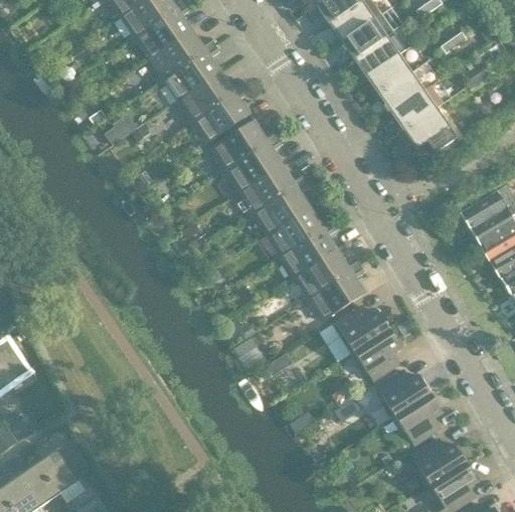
[(102,0),(104,3),(109,0),(111,0),(121,15),(143,0),(102,0)]
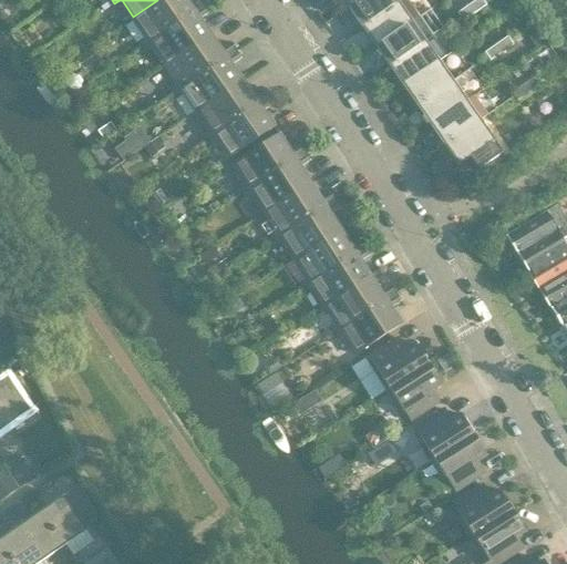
[(157,0),(133,17),(145,36),(138,40),(142,44),(205,1),(204,0),(189,0),(188,1),(187,0),(157,0)]
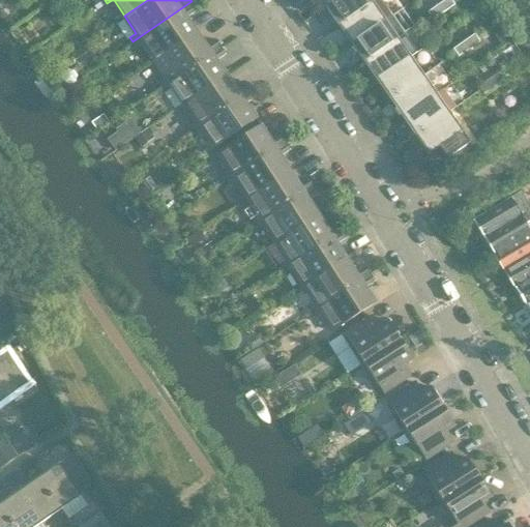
[(331,0),(325,4),(337,23),(371,0),(331,0)]
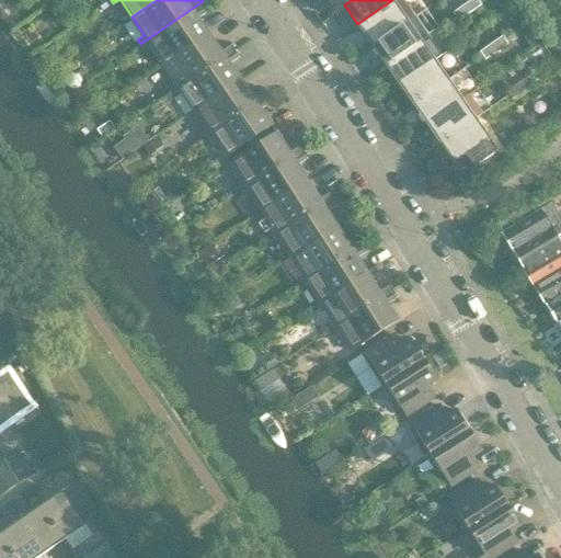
[(392,0),(357,24),(371,44),(414,14),(403,0),(392,0)]
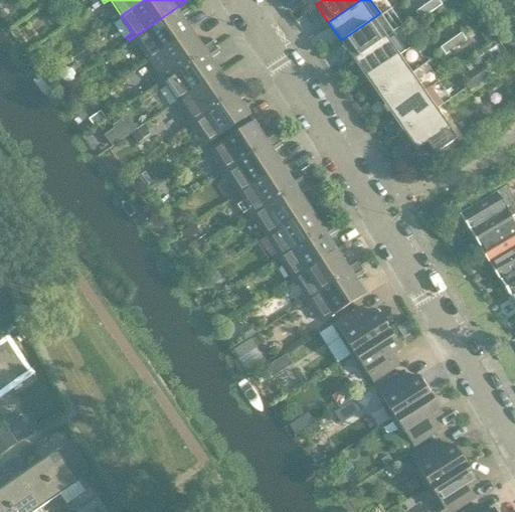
[(428,0),(425,2),(431,10),(441,2),(439,0),(428,0)]
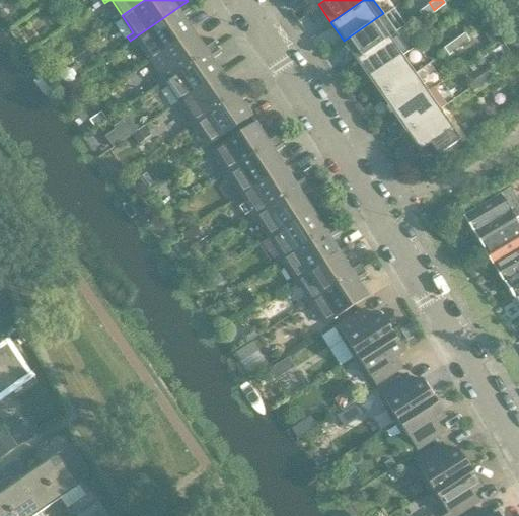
[(188,1),(130,41),(133,45),(139,41),(151,58),(193,28),(187,19),(186,19),(182,15),(193,8),(188,1)]
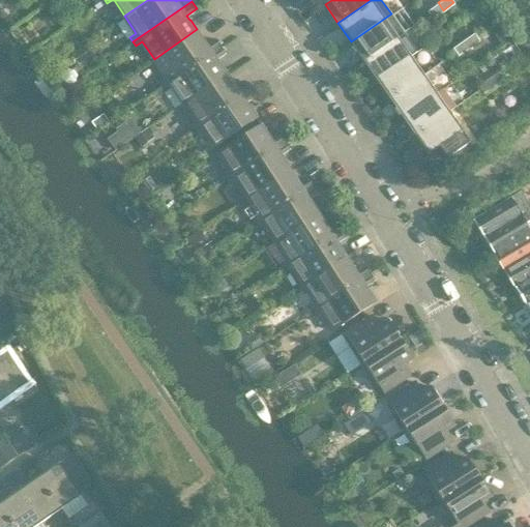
[(428,9),(430,13),(433,18),(443,10),(438,2),(428,9)]
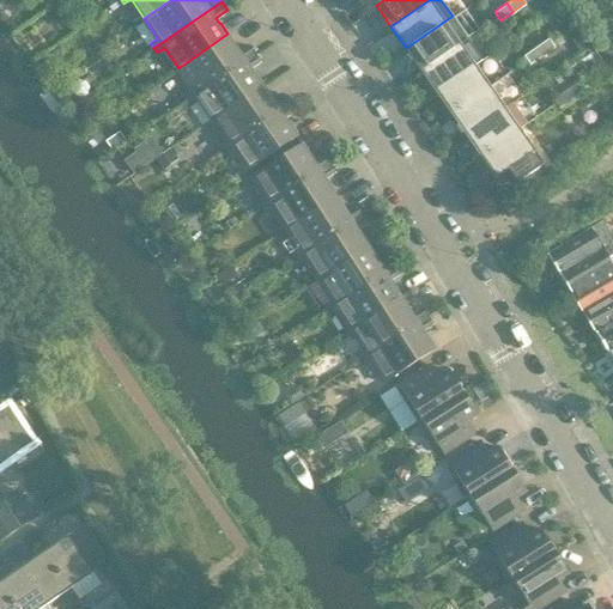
[(453,16),(406,48),(420,69),(459,42),(467,37),(453,16)]
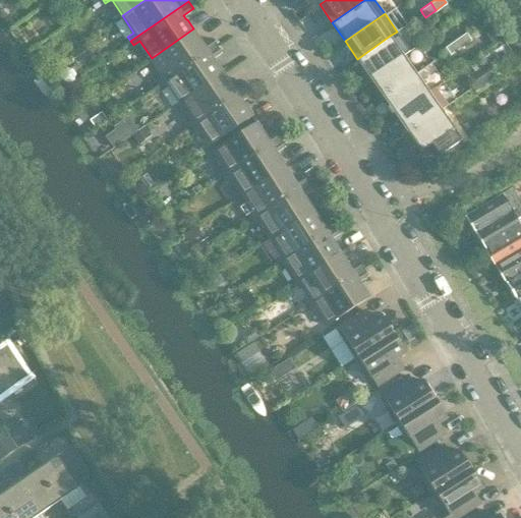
[(200,39),(193,29),(152,58),(163,74),(157,78),(160,82),(217,44),(212,37),(203,44),(199,39),(200,39)]
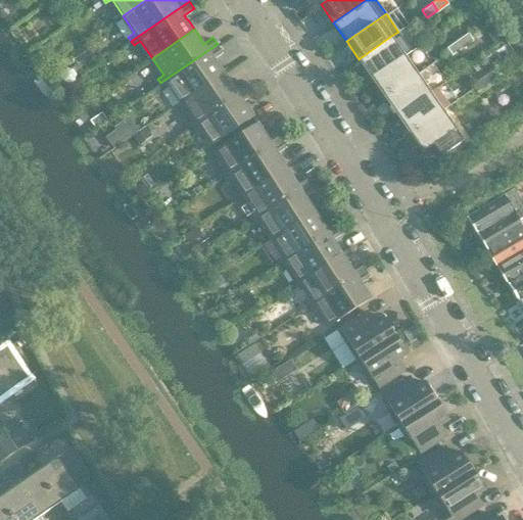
[(468,32),(458,39),(463,46),(473,39),(468,32)]
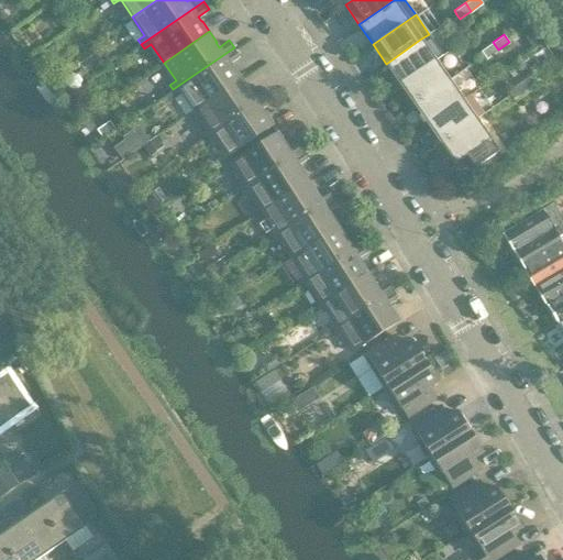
[(421,39),(386,64),(399,83),(434,58),(421,39)]
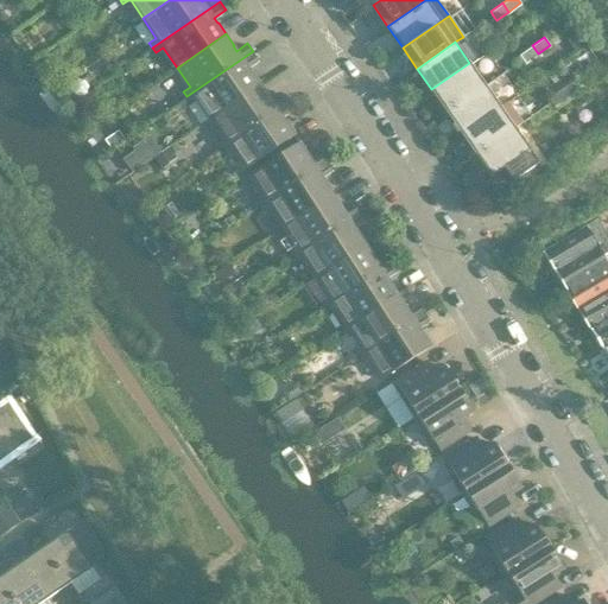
[(519,53),(523,58),(525,62),(538,53),(532,45),(519,53)]
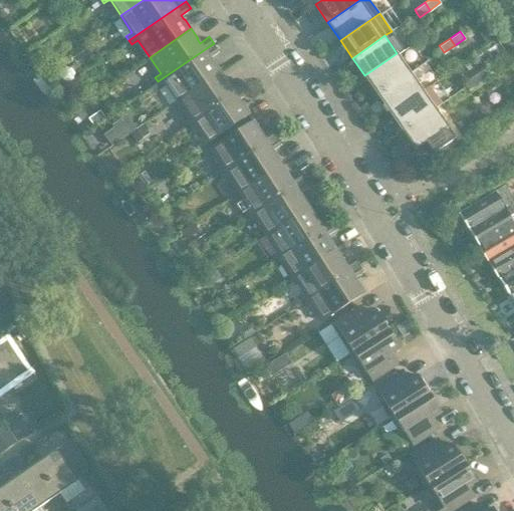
[(214,43),(158,81),(161,86),(167,82),(178,98),(220,70),(213,60),(212,61),(209,57),(219,50),(214,43)]
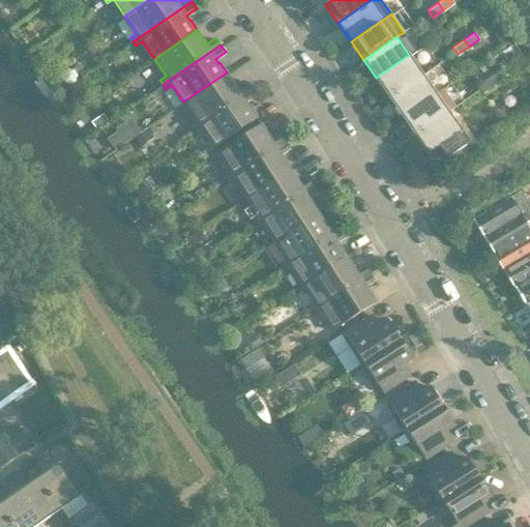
[(409,55),(376,78),(389,96),(422,74),(409,55)]
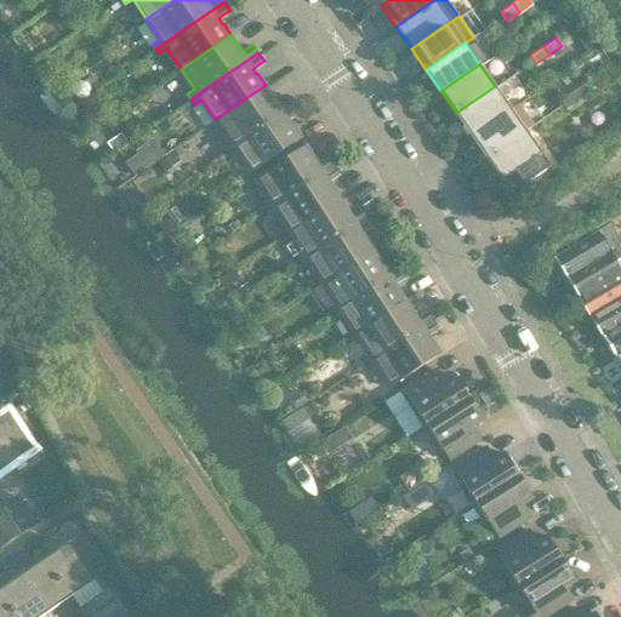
[(586,80),(573,89),(579,98),(592,90),(586,80)]
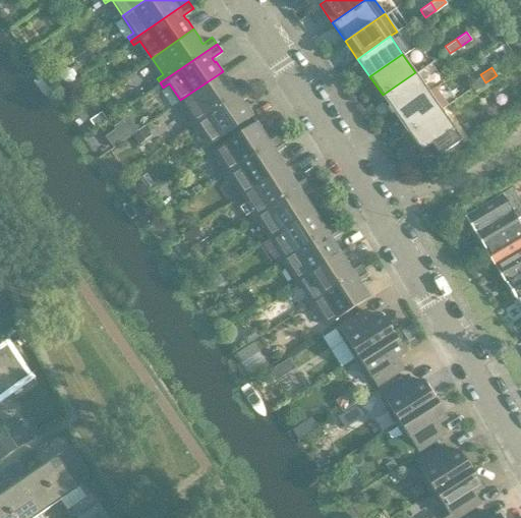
[(229,80),(223,71),(180,100),(191,117),(185,121),(188,125),(246,85),(241,78),(231,85),(228,81),(229,80)]
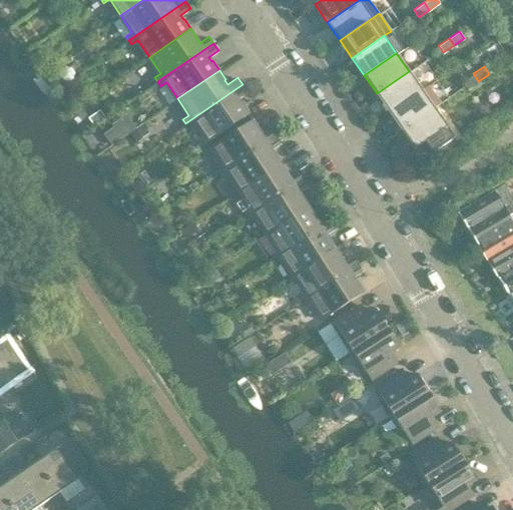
[(409,71),(377,93),(389,111),(421,89),(409,71)]
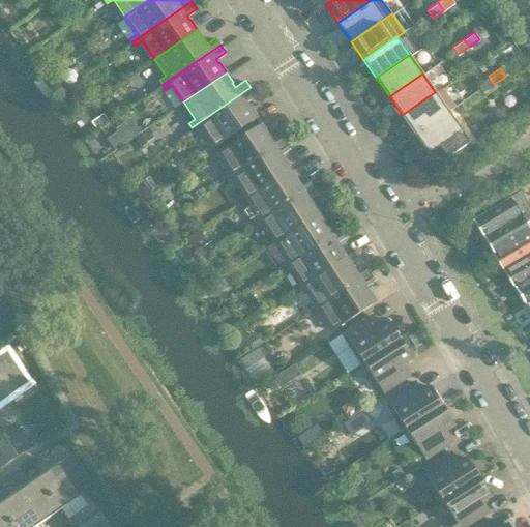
[(478,83),(481,87),(483,91),(494,84),(489,76),(478,83)]
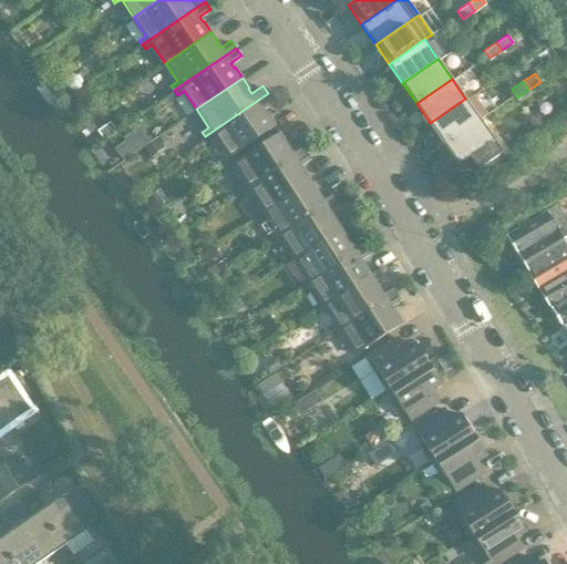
[(268,93),(205,136),(208,141),(215,136),(228,155),(275,124),(267,113),(266,113),(263,109),(274,101),(268,93)]
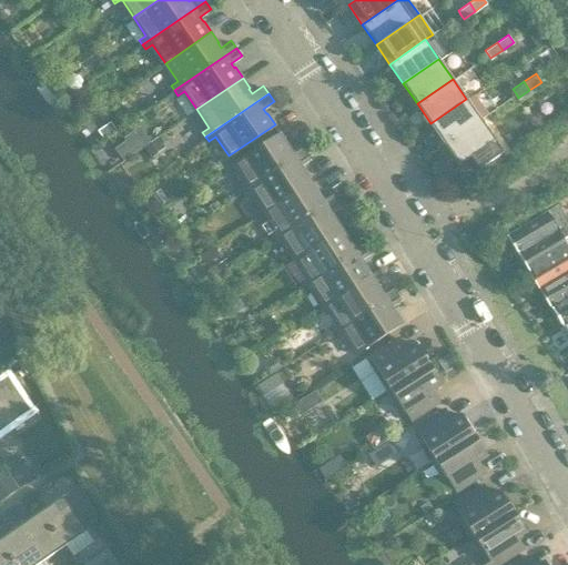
[(474,93),(466,99),(430,123),(444,143),(479,118),(487,113),(474,93)]
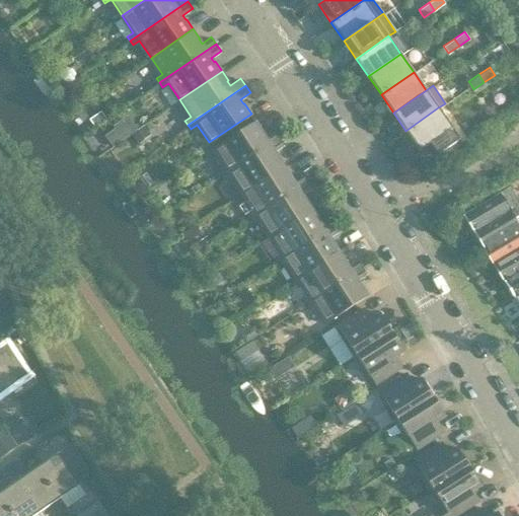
[(438,107),(405,131),(419,149),(430,142),(438,152),(459,138),(438,107)]
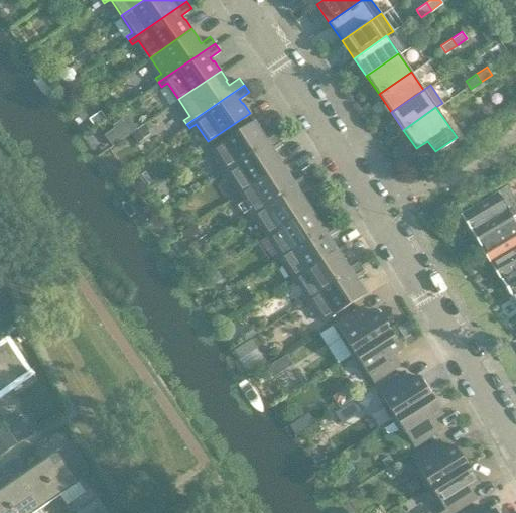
[(100,108),(89,117),(95,126),(107,118),(100,108)]
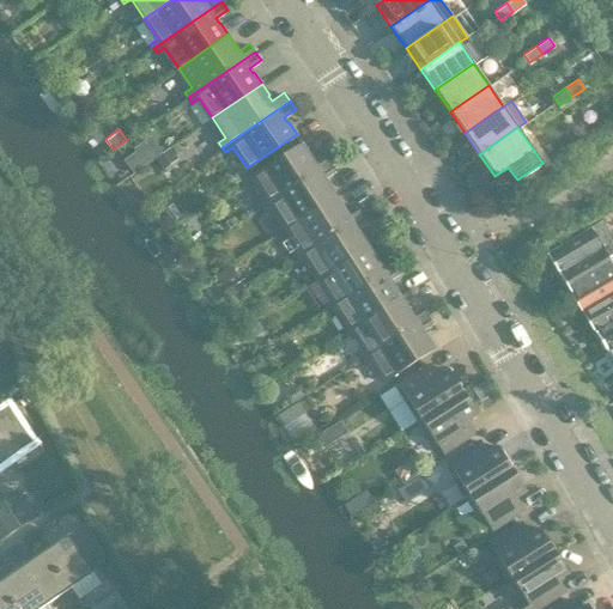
[(146,141),(122,158),(132,171),(156,154),(146,141)]
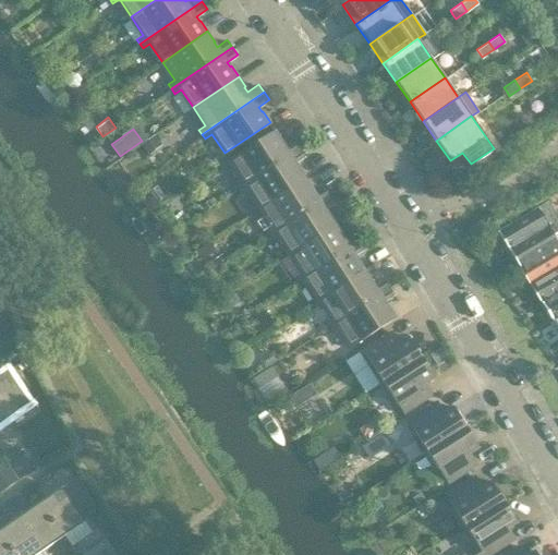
[(282,141),(275,130),(229,159),(241,179),(234,183),(238,188),(301,147),(295,140),(284,146),(281,142),(282,141)]
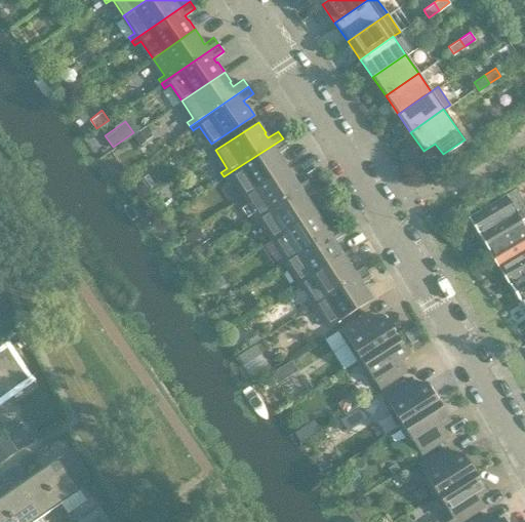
[(139,129),(132,134),(139,144),(152,134),(146,125),(139,129)]
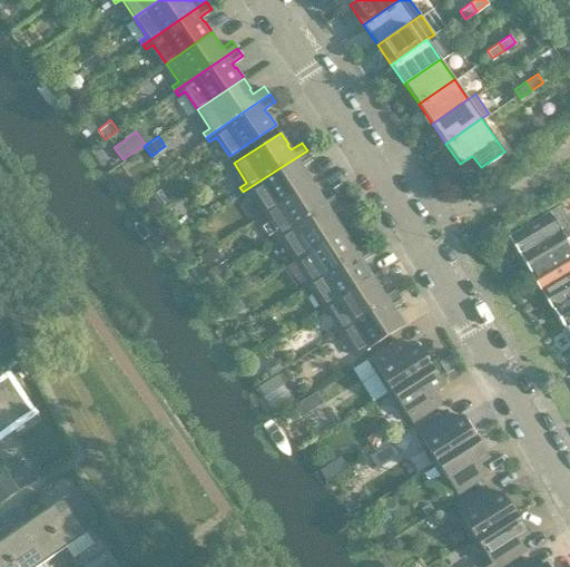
[(307,150),(243,192),(246,196),(253,192),(265,211),(312,181),(305,169),(304,170),(301,166),(312,158),(307,150)]
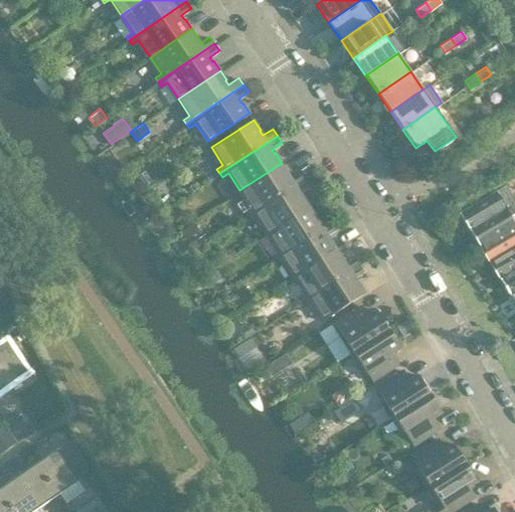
[(289,173),(282,163),(239,190),(250,207),(243,211),(246,215),(305,178),(300,171),(290,178),(288,173),(289,173)]
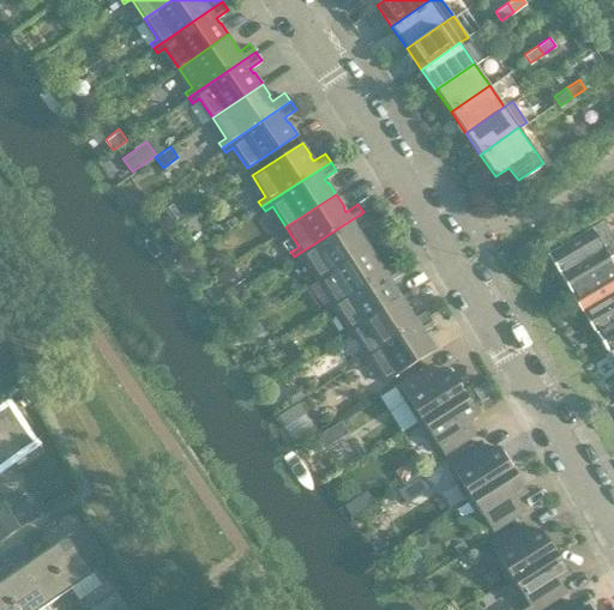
[(363,212),(294,257),(298,263),(305,258),(318,278),(369,245),(361,234),(360,234),(356,229),(368,221),(363,212)]
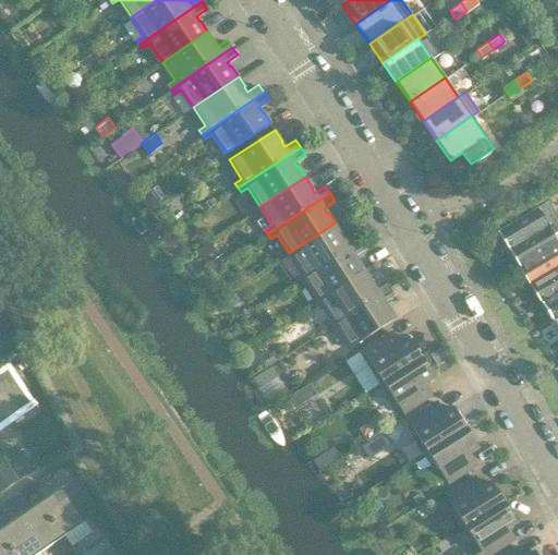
[(213,196),(205,201),(209,206),(216,202),(213,196)]
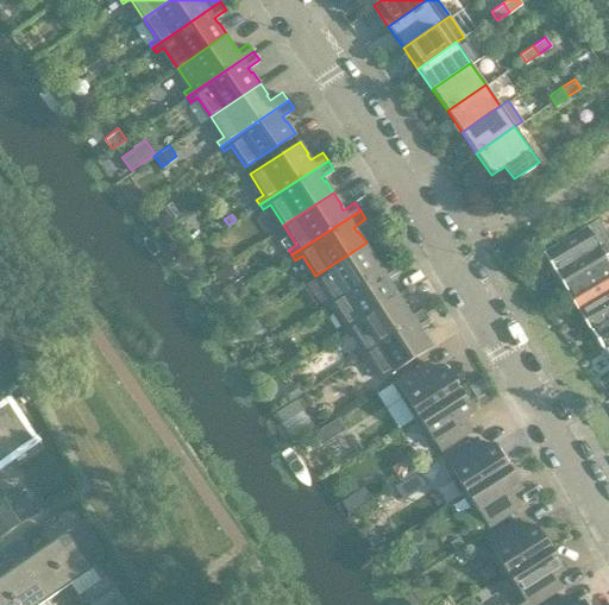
[(544,251),(554,270),(608,237),(598,218),(544,251)]
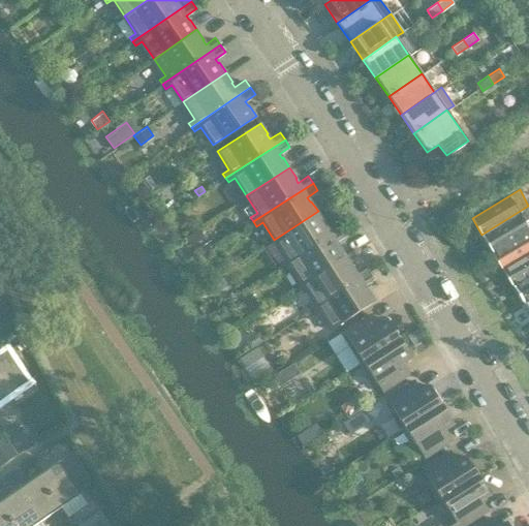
[(528,206),(481,235),(492,251),(528,228),(524,220),(528,217),(528,206)]
